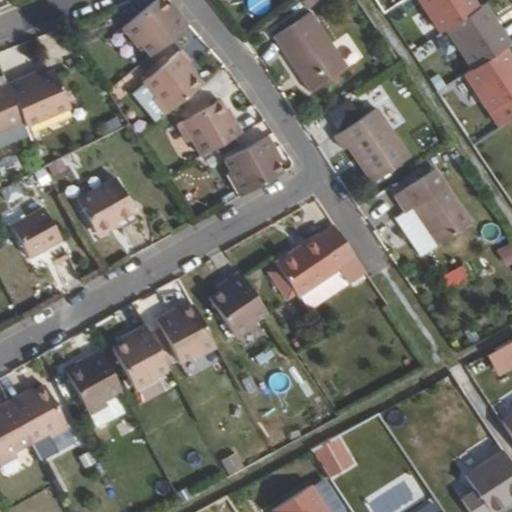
[(152,55),(189,23),(181,13),(176,18),(168,8),(162,0),(158,0),(124,28),(140,48),(144,44),(152,55)]
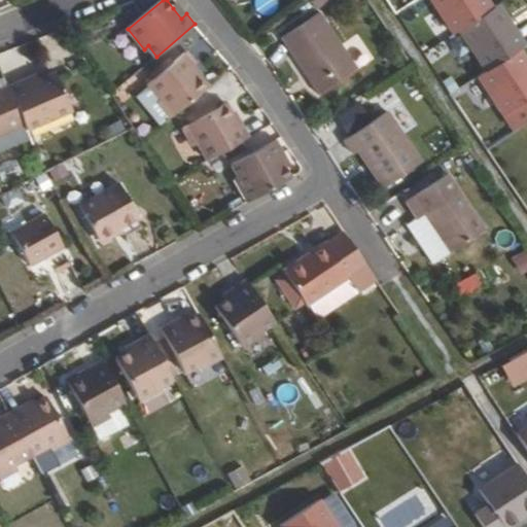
[(428,0),(452,34),(457,31),(490,9),(483,0),(428,0)]
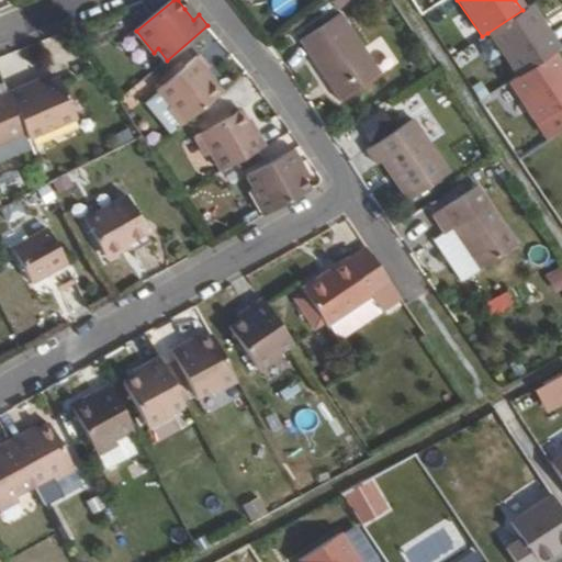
[(193,20),(199,14),(189,3),(184,9),(193,20)]
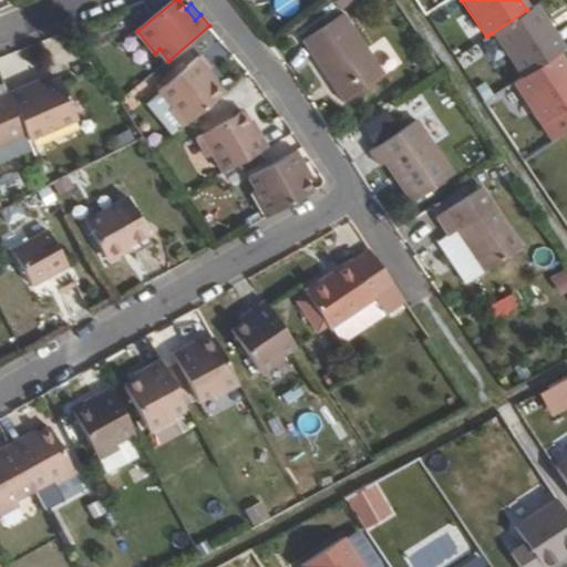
[(522,78),(557,55),(563,51),(533,6),(527,10),(492,33),(522,78)]
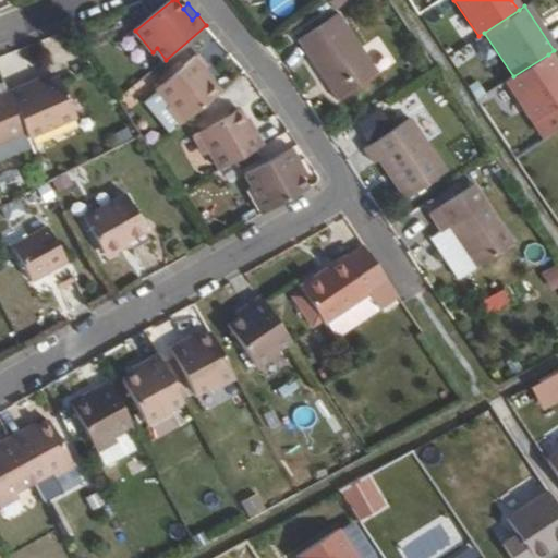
[(380,75),(339,14),(301,40),(341,100),(380,75)]
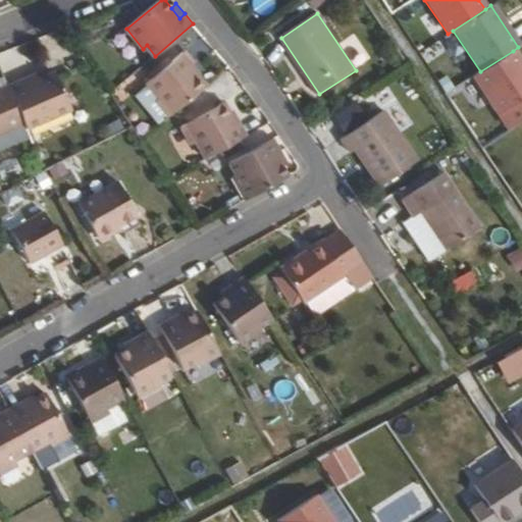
[(480,71),(473,76),(498,115),(521,98),(521,65),(513,51),(480,71)]
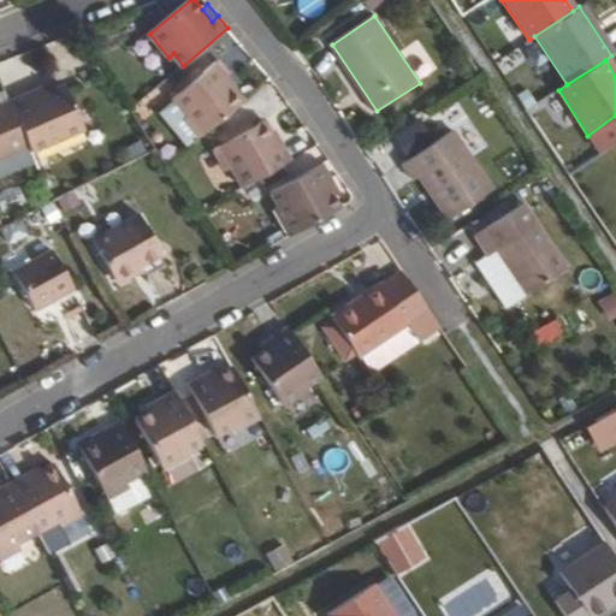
[(197,140),(243,102),(225,80),(229,77),(218,64),(175,98),(194,123),(189,126),(197,140)]
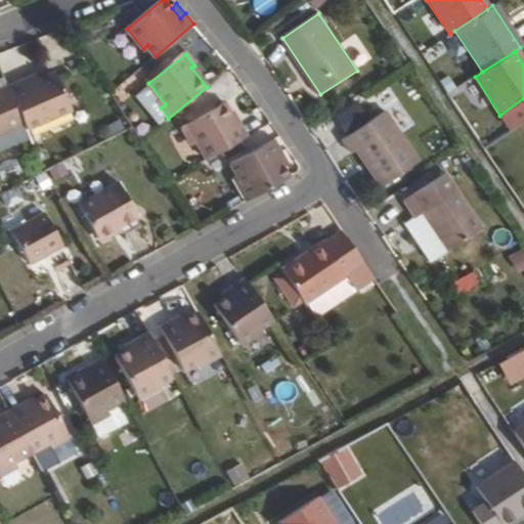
[(26,82),(9,89),(26,126),(28,130),(72,111),(55,75),(40,82),(28,88),(26,82)]
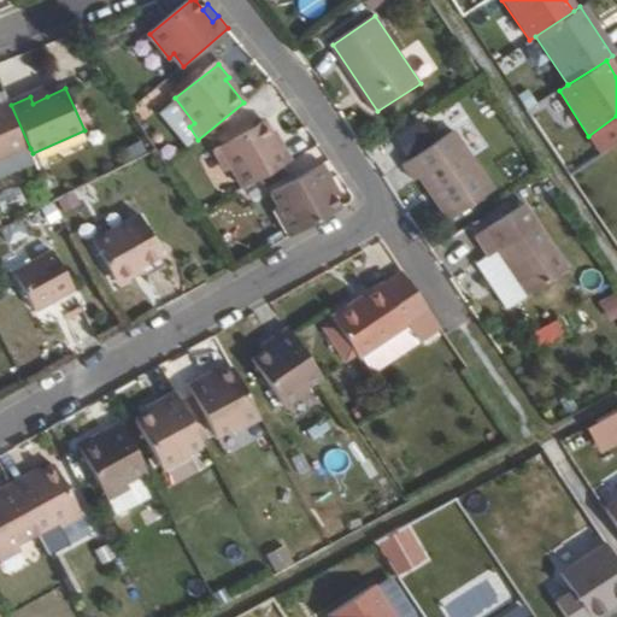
[(43,90),(30,97),(33,104),(47,97),(43,90)]
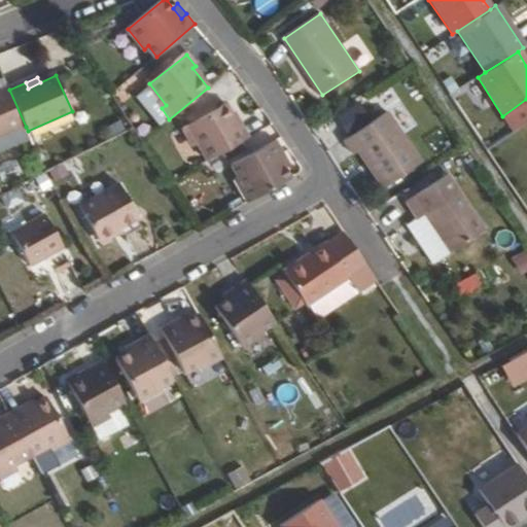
[(9,90),(9,88),(0,92),(0,137),(26,127),(9,90)]
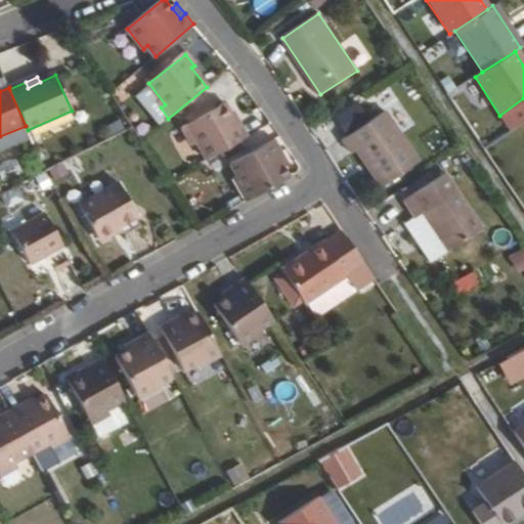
[(207,159),(249,136),(242,123),(237,125),(226,103),(219,107),(189,124),(183,127),(189,139),(194,136),(207,159)]
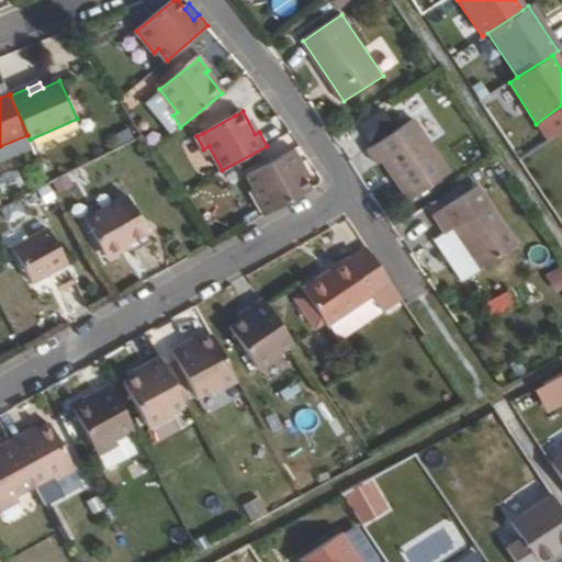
[(203,133),(235,115),(232,111),(200,128),(203,133)]
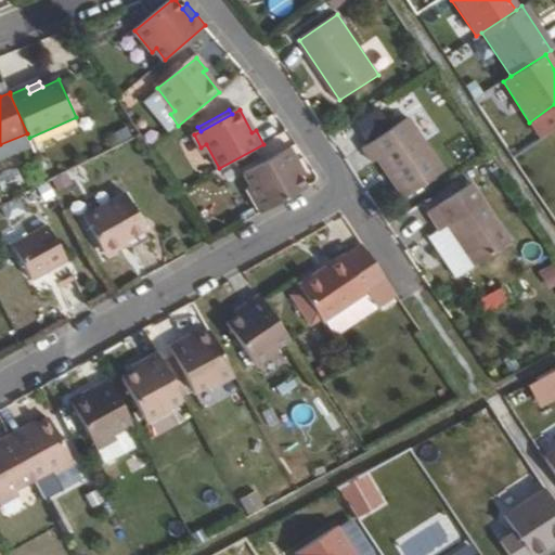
[(369,142),(391,128),(378,110),(357,125),(369,142)]
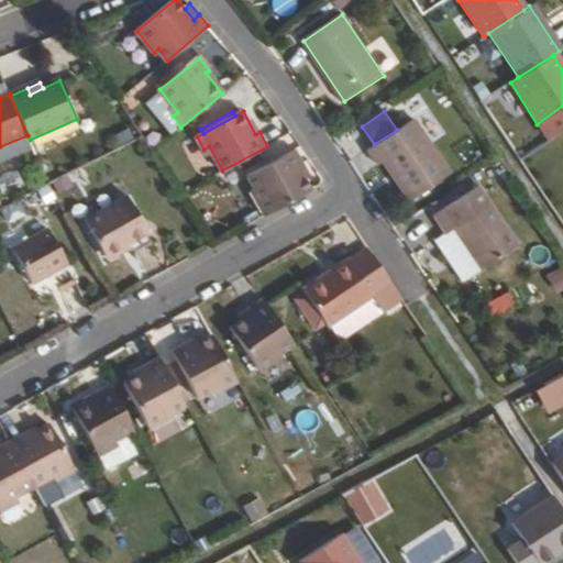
[(415,119),(397,130),(368,150),(379,165),(385,161),(410,201),(435,185),(445,178),(451,174),(415,119)]
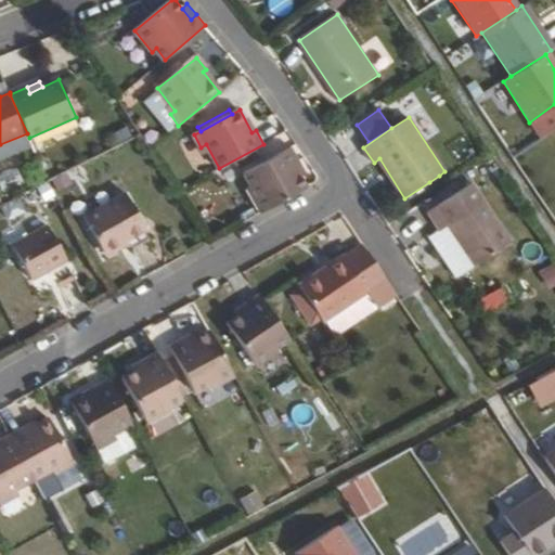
[(27,133),(0,144),(0,162),(34,146),(29,138),(27,133)]
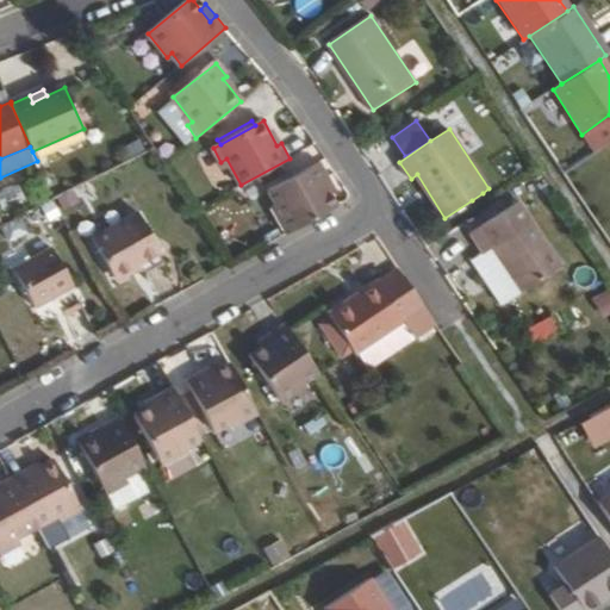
[(285,235),(336,207),(328,195),(319,182),(328,178),(319,163),(268,192),(275,206),(271,210),(285,235)]
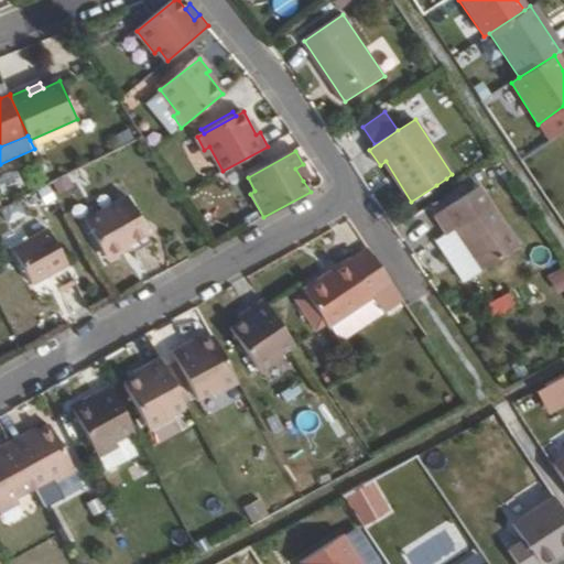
[(295,169),(303,181),(310,177),(303,164),(295,169)]
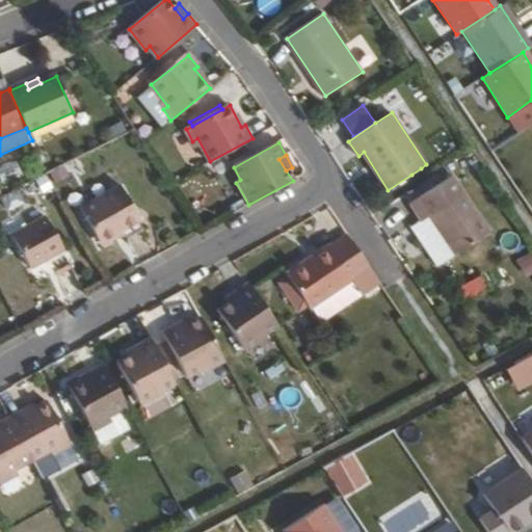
[(421,168),(411,175),(414,180),(424,173),(421,168)]
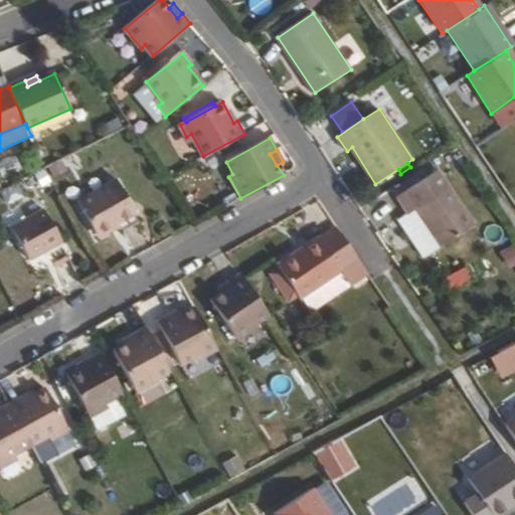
[(399,197),(409,214),(417,209),(442,247),(475,225),(440,171),(399,197)]
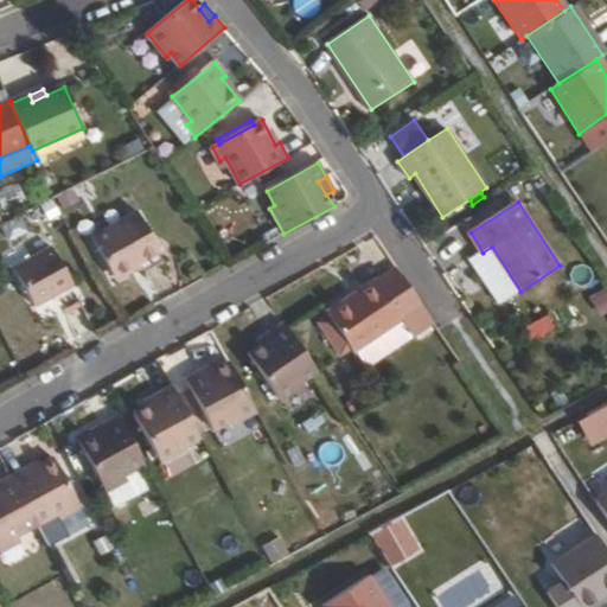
[(136,212),(90,237),(112,275),(158,250),(136,212)]
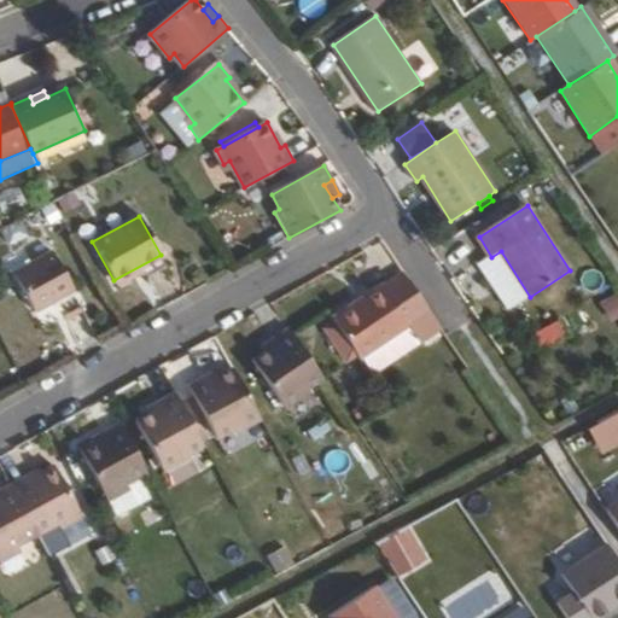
[(24,220),(3,231),(11,248),(31,237),(24,220)]
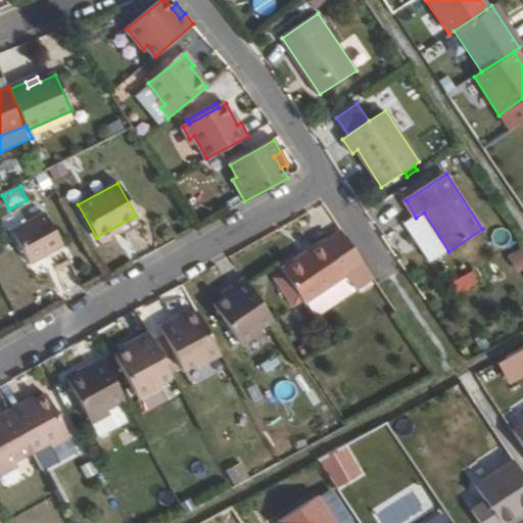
[(30,264),(50,252),(63,245),(46,212),(12,231),(30,264)]
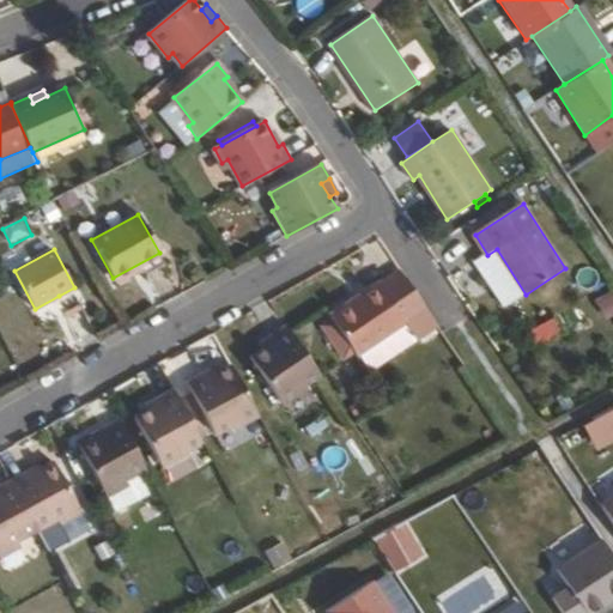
[(497,249),(487,255),(478,262),(507,307),(526,295),(497,249)]
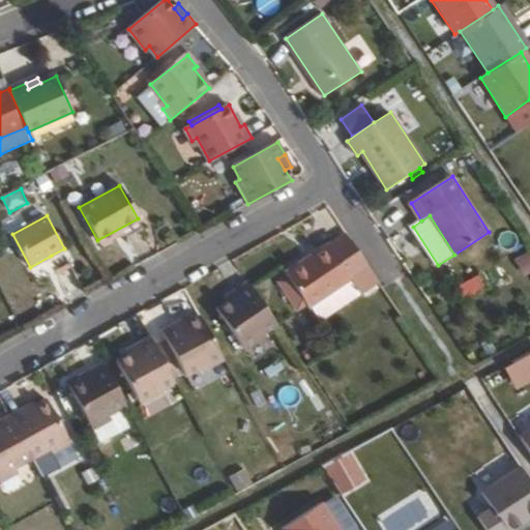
[(360,293),(378,280),(347,234),(330,245),(328,243),(285,272),(287,275),(305,303),(308,307),(311,305),(350,278),(360,293)]
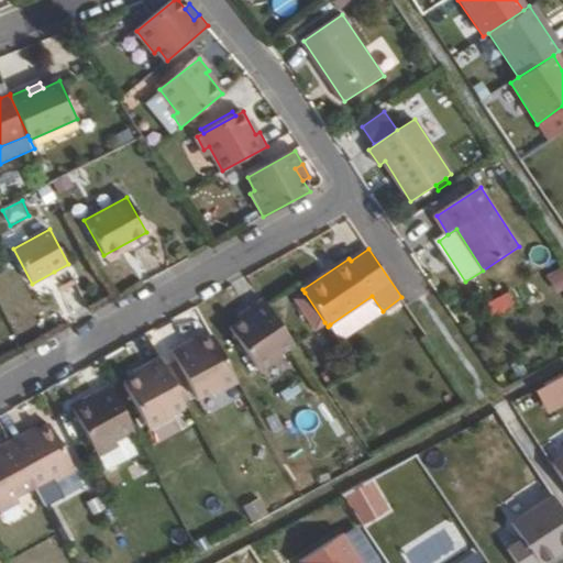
[(68,264),(54,272),(62,287),(76,279),(68,264)]
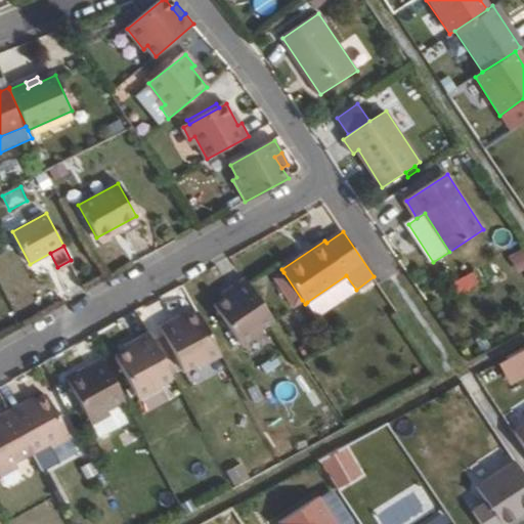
[(523,248),(508,258),(516,273),(523,269),(523,248)]
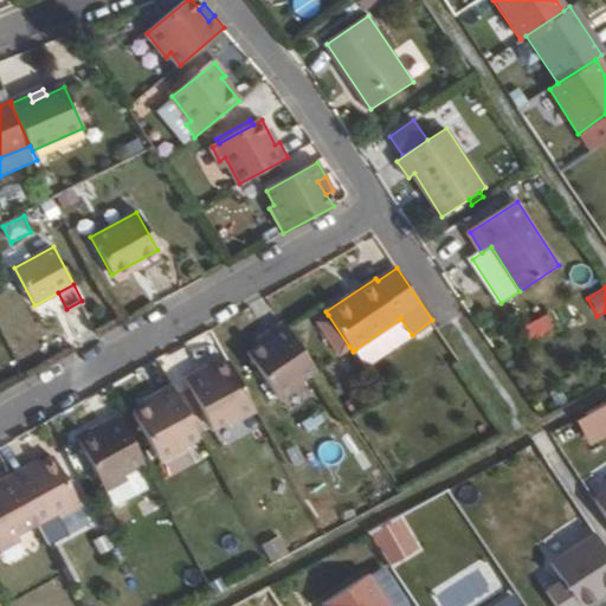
[(534,345),(559,328),(548,313),(524,329),(534,345)]
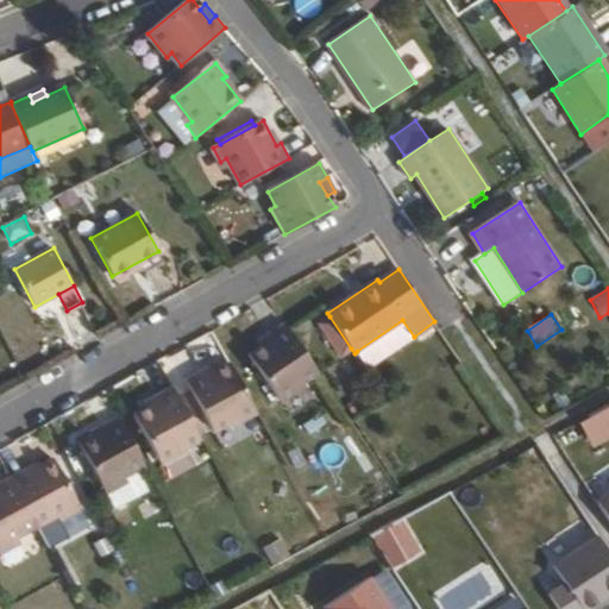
[(351,349),(330,316),(320,324),(343,356),(351,349)]
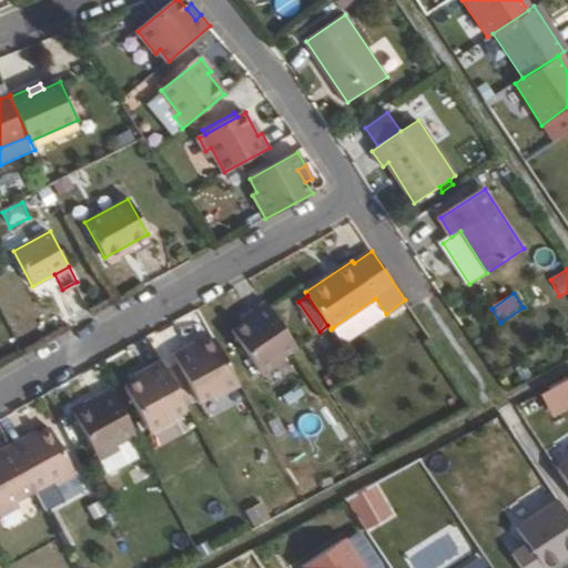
[(343,343),(386,314),(375,298),(333,327),(343,343)]
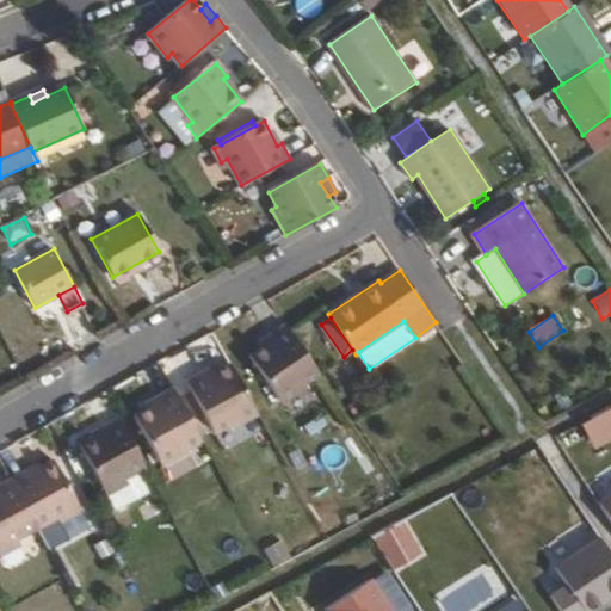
[(303,383),(318,374),(284,325),(269,334),(272,341),(261,349),(250,358),(282,405),(306,388),(303,383)]
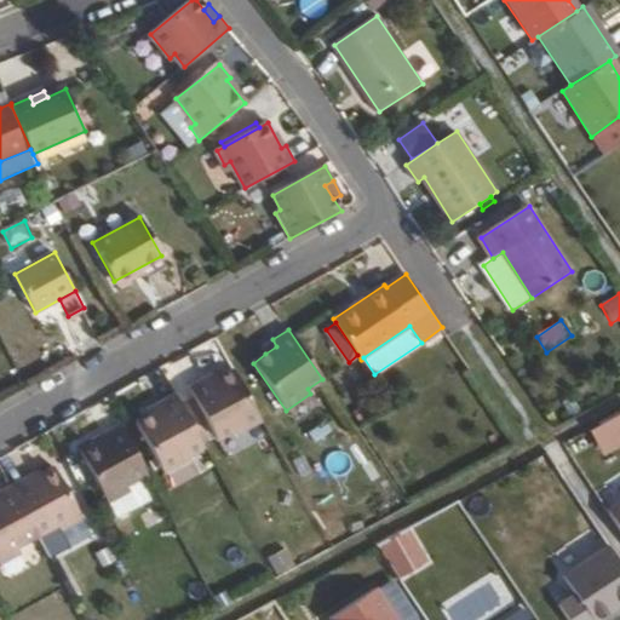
[(262,349),(265,354),(276,346),(273,339),(262,349)]
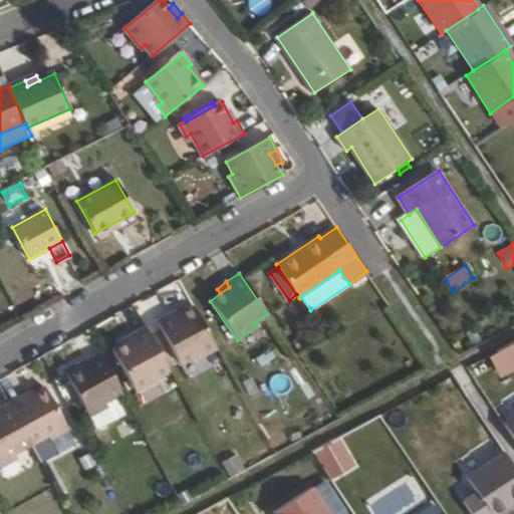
[(194,360),(216,348),(194,306),(183,311),(171,318),(167,312),(155,319),(179,363),(191,355),(194,360)]
